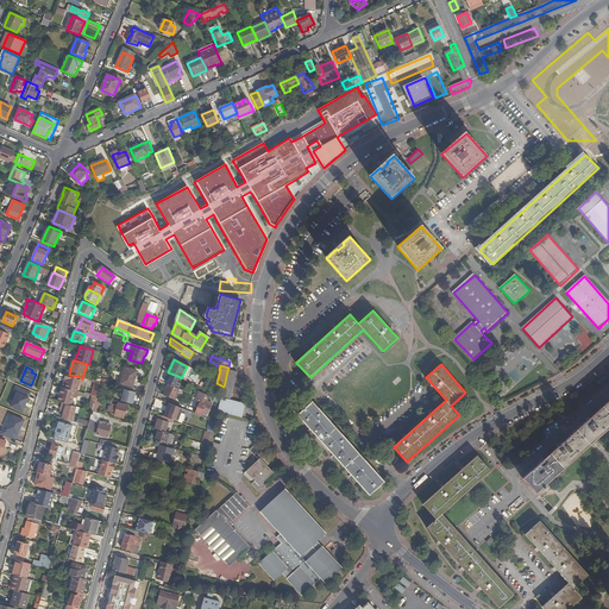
[(182,378),(193,384),(199,374),(188,368),(182,378)]
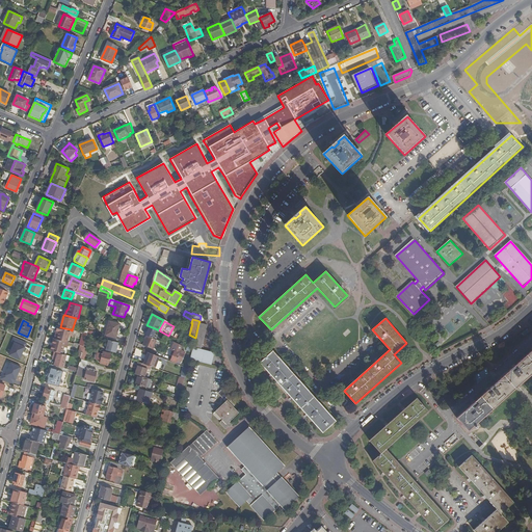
[(120,324),(109,322),(105,336),(115,338),(120,324)]
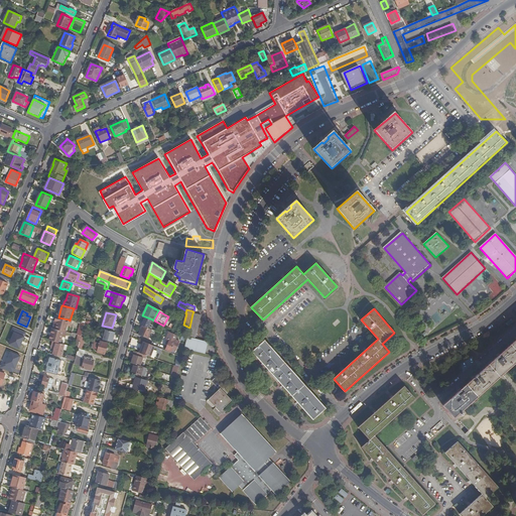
[(201,315),(192,313),(189,328),(186,337),(183,350),(205,355),(208,343),(195,340),(201,315)]
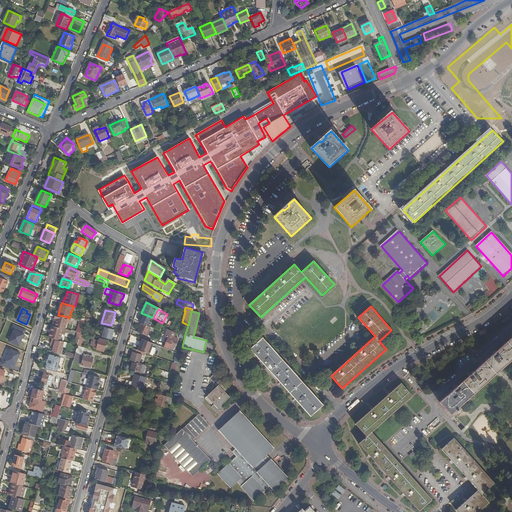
[(55,326),(65,329),(68,317),(58,315),(57,314),(56,319),(57,319),(55,326)]
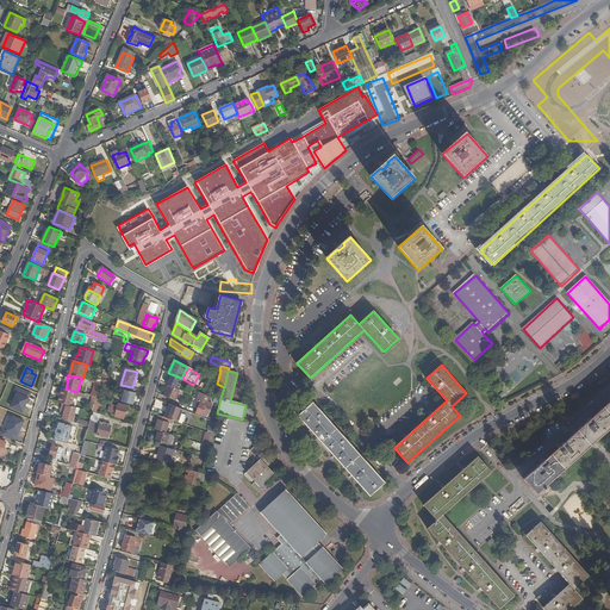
[(174,388),(180,378),(172,374),(166,385),(168,385),(174,388)]
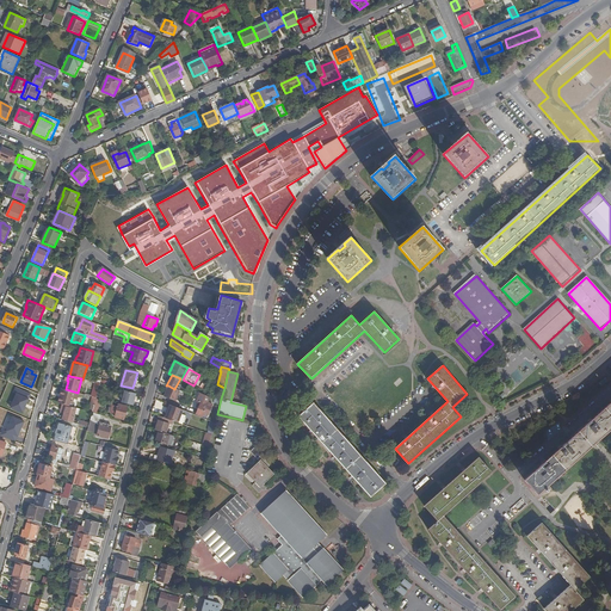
[(6,381),(0,378),(0,389),(12,395),(16,386),(14,384),(7,381),(6,381)]
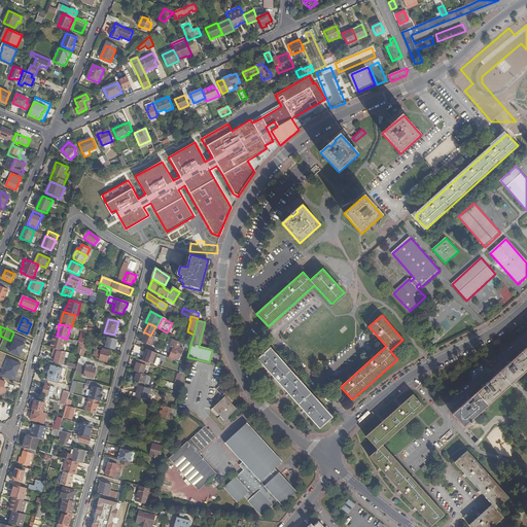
[(150,336),(145,332),(141,343),(151,346),(154,337),(150,336)]
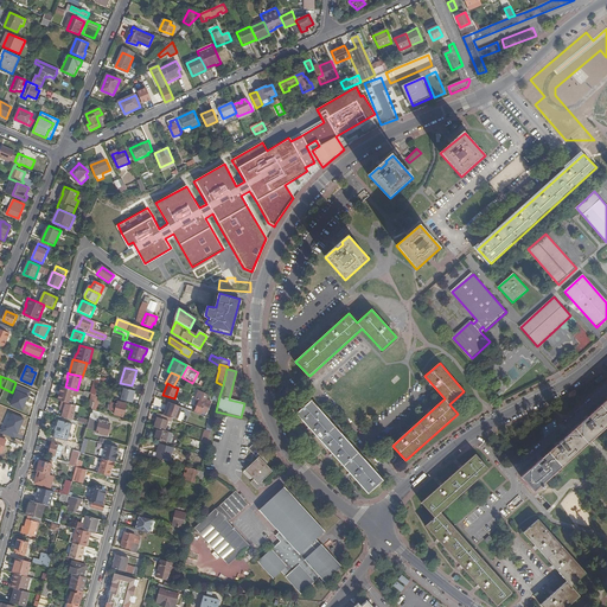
[(62,402),(66,403),(74,406),(78,391),(77,390),(65,387),(63,387),(62,387),(58,401),(62,402)]
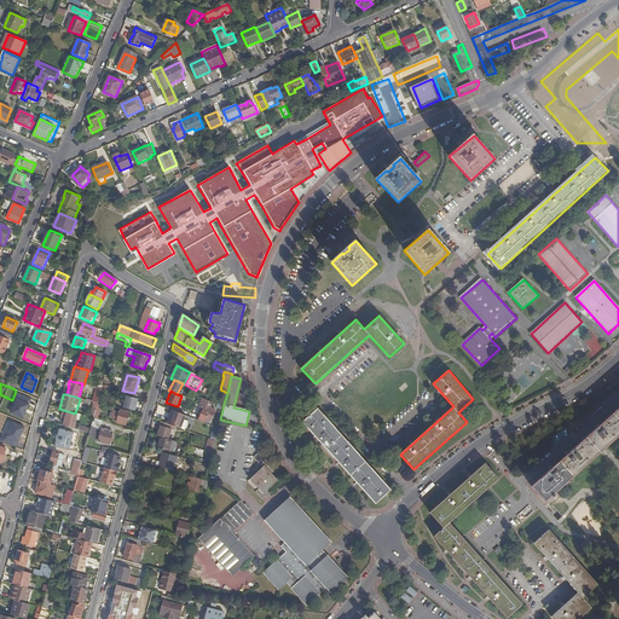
[(126,395),(123,408),(134,411),(138,399),(126,395)]
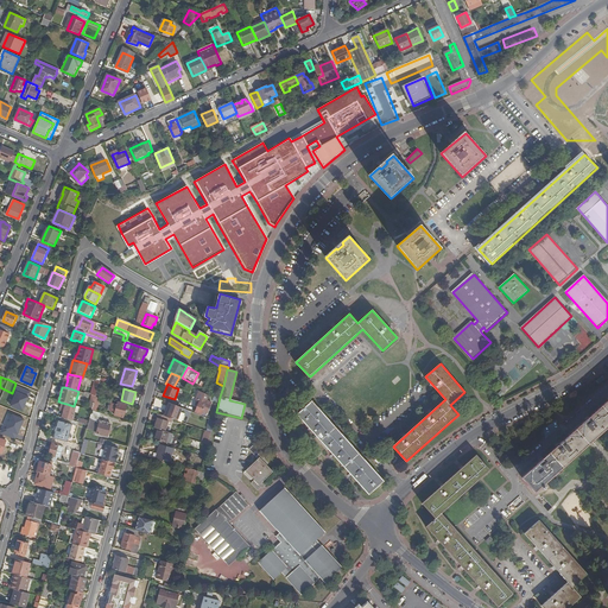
[(198,392),(196,399),(200,401),(195,412),(201,415),(202,411),(207,413),(211,403),(207,401),(209,396),(198,392)]
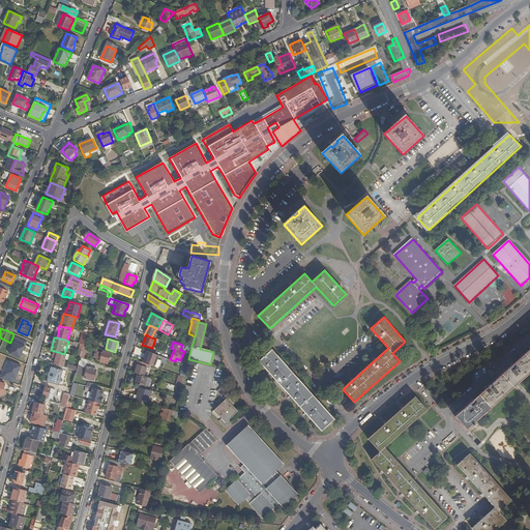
[(529,349),(455,415),(467,428),(495,404),(529,372),(529,349)]
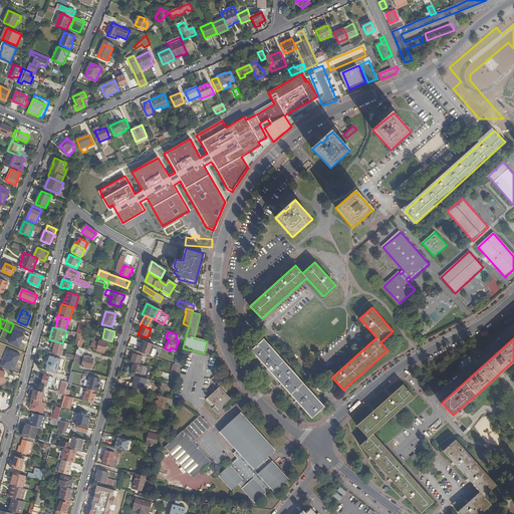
[(311,418),(324,406),(304,383),(265,339),(253,351),(311,418)]
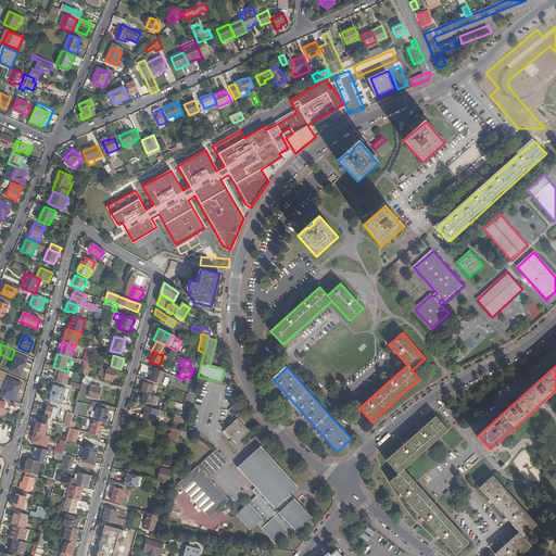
[(112,381),(115,370),(106,368),(106,371),(101,369),(100,376),(104,377),(104,379),(112,381)]
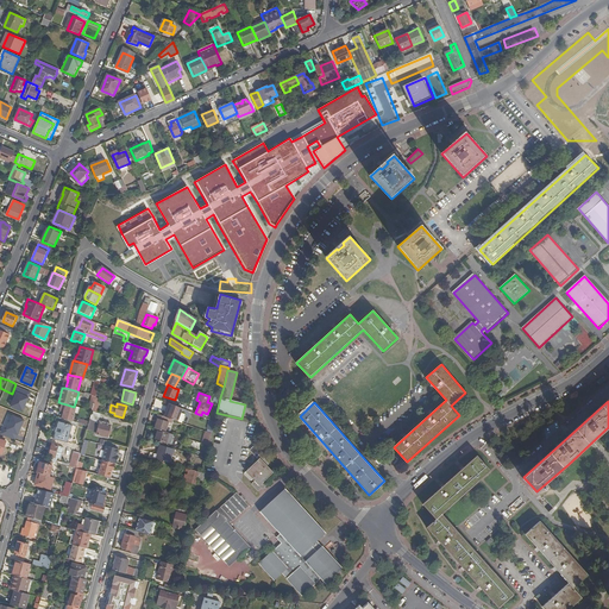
[(182,409),(168,403),(165,409),(167,409),(164,418),(173,420),(177,421),(181,414),(182,409)]
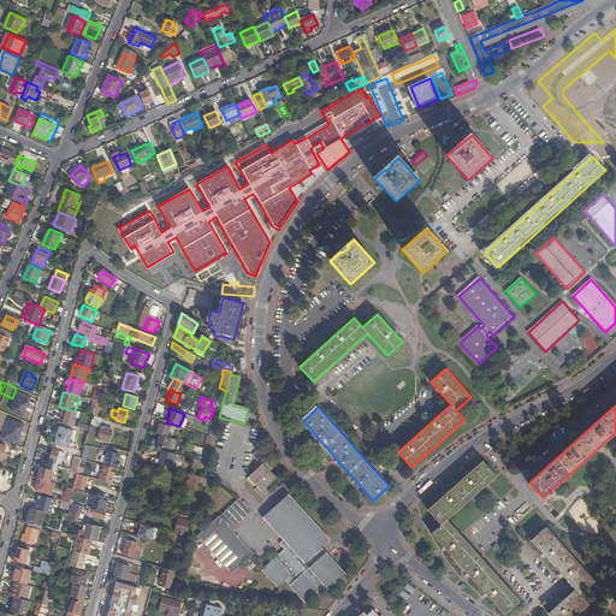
[(63,424),(72,426),(75,420),(73,420),(75,418),(78,418),(80,413),(75,412),(67,409),(65,416),(63,424)]
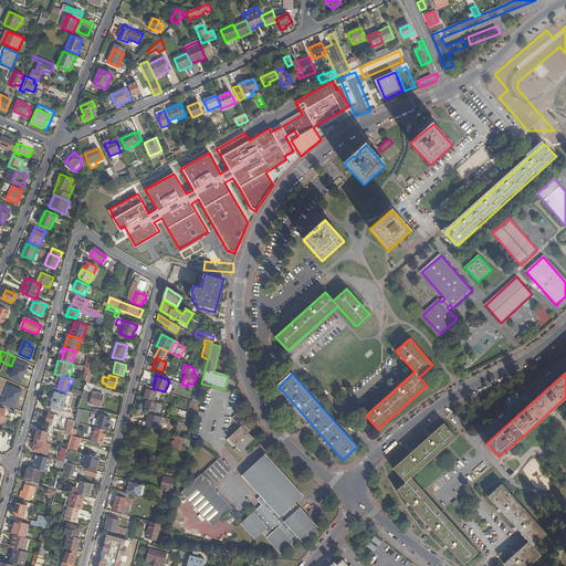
[(85,383),(83,390),(92,392),(94,385),(90,384),(85,383)]
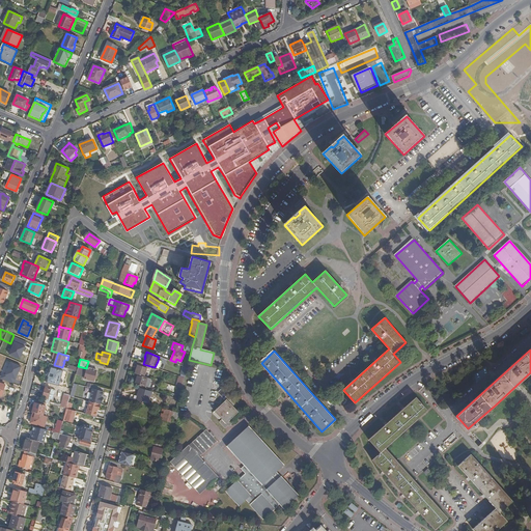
[(5,361),(0,378),(0,379),(14,384),(20,365),(5,361)]
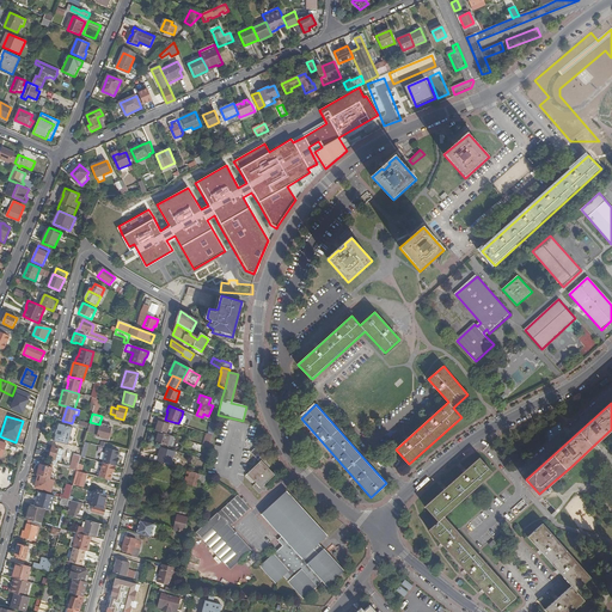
[(159,433),(166,435),(169,426),(172,426),(173,422),(165,420),(164,418),(158,417),(157,421),(158,422),(157,426),(155,432),(159,433)]
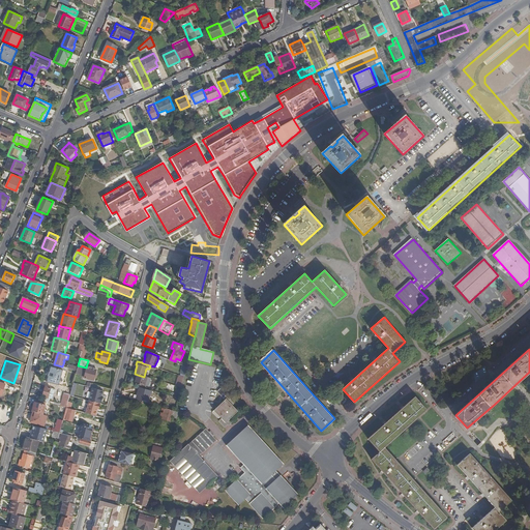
[(66,372),(51,367),(47,382),(62,386),(66,372)]
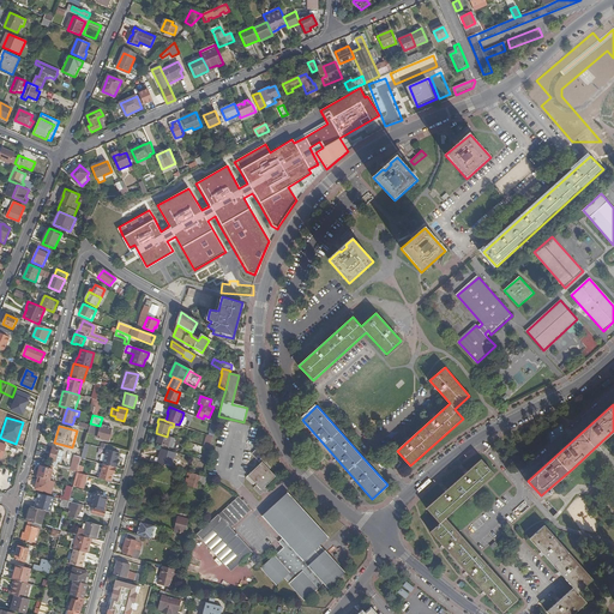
[(101,426),(97,439),(108,441),(112,429),(101,426)]
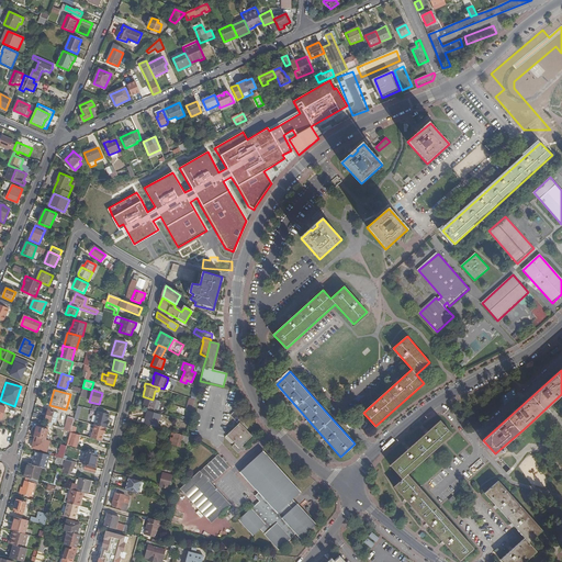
[(153,400),(146,397),(143,406),(154,409),(156,401),(153,400)]
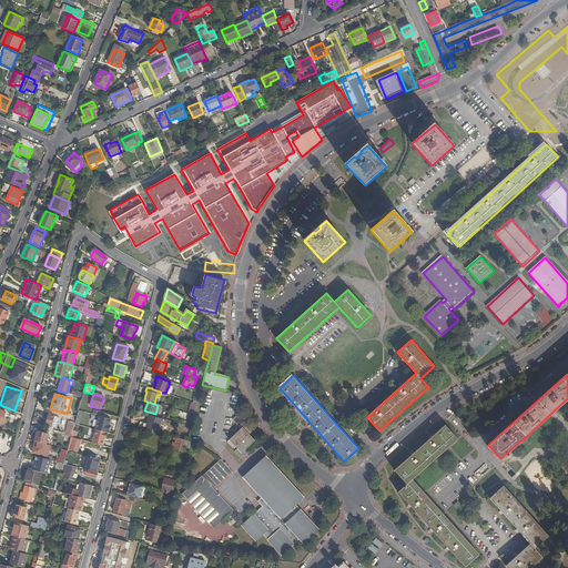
[(143,428),(158,433),(161,419),(148,415),(143,428)]
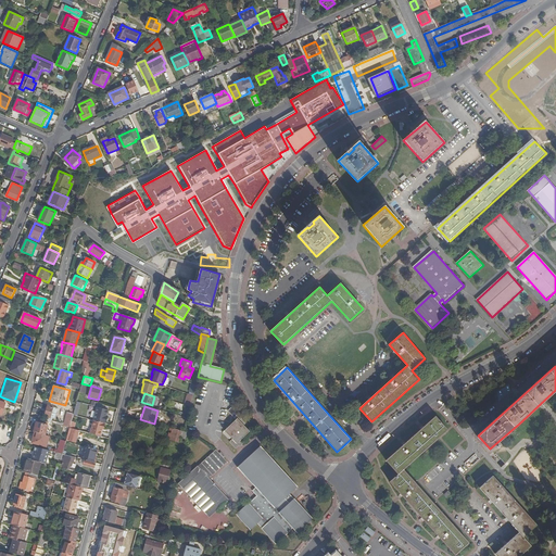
[(97,407),(93,420),(103,424),(105,424),(108,418),(105,418),(106,416),(108,411),(97,407)]
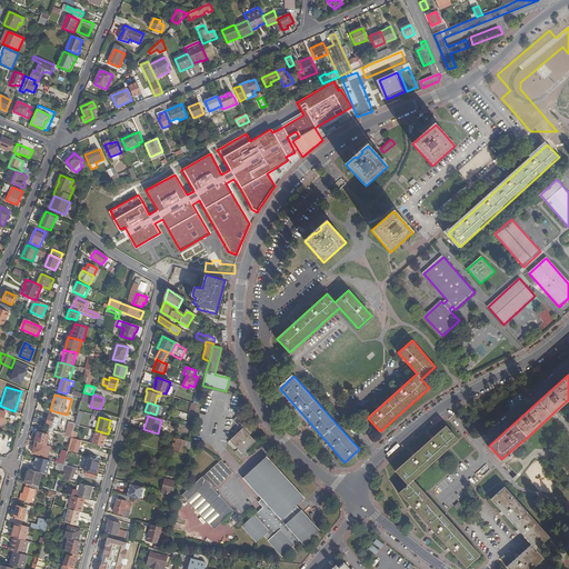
[(235,453),(240,460),(245,457),(246,458),(249,455),(246,451),(256,442),(250,437),(251,435),(246,429),(248,427),(240,418),(238,418),(233,422),(241,430),(228,443),(233,450),(236,448),(238,450),(235,453)]
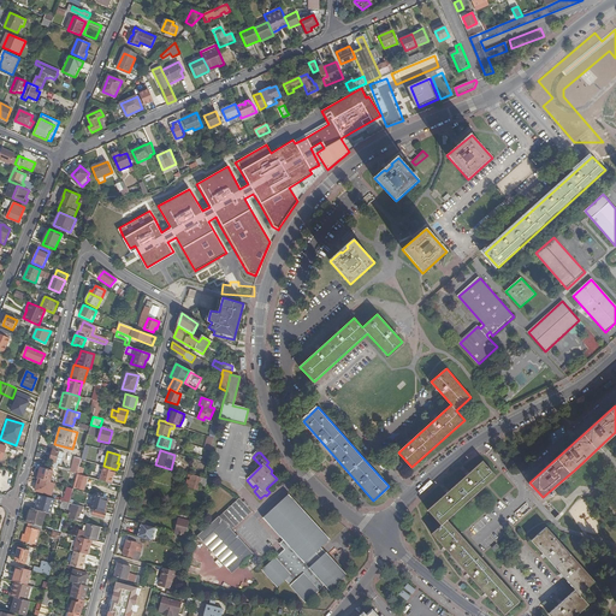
[(72,457),(70,472),(82,473),(83,468),(78,468),(80,458),(72,457)]
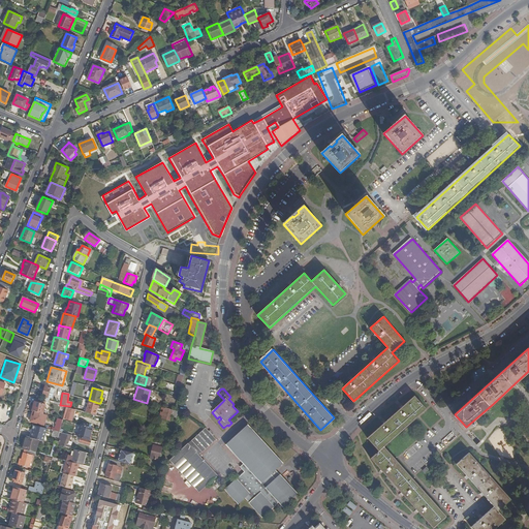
[(382,470),(394,484),(403,493),(418,510),(433,527),(446,516),(384,446),(426,409),(414,396),(402,407),(385,423),(368,438),(379,450),(371,459),(382,470)]
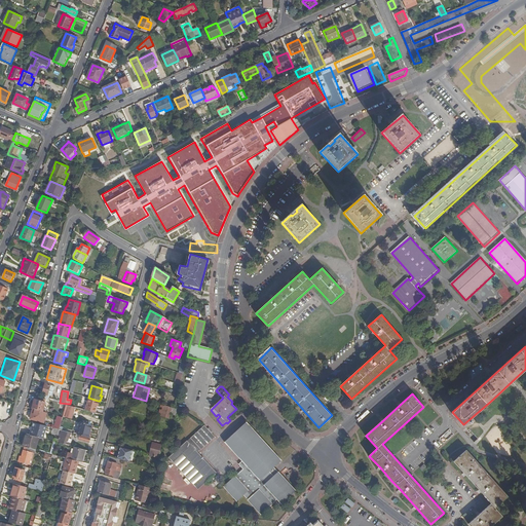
[(88,398),(85,411),(95,413),(98,401),(88,398)]
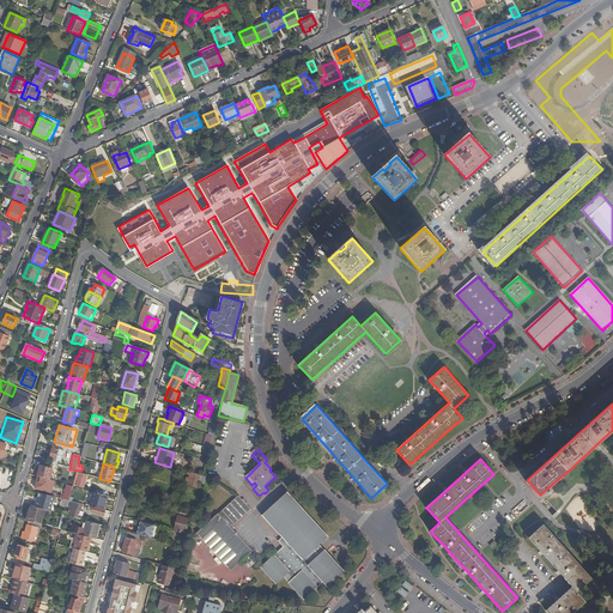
[(41,466),(37,477),(38,478),(49,480),(52,469),(41,466)]
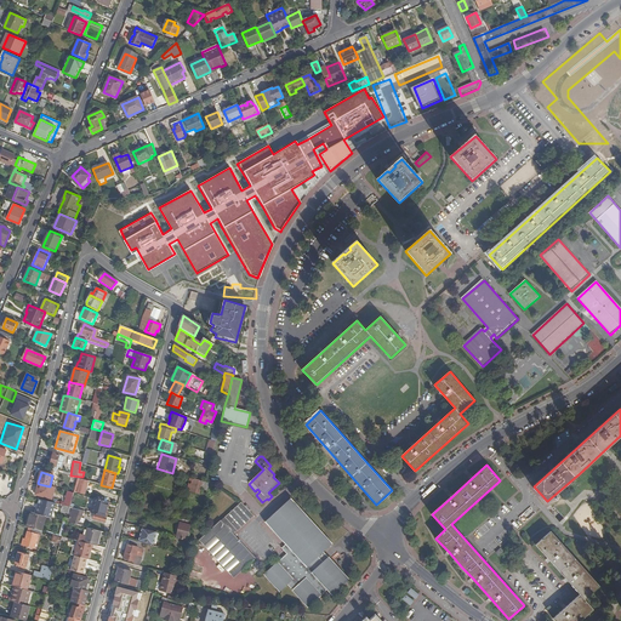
[(203,482),(192,478),(187,491),(199,495),(203,482)]
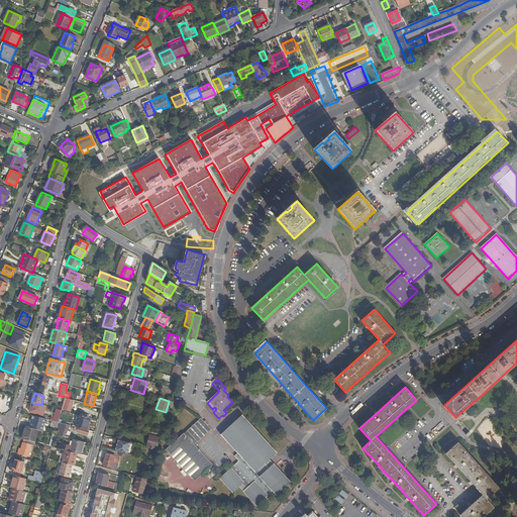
[(41,405),(32,403),(30,408),(32,408),(30,413),(42,416),(45,406),(41,405)]
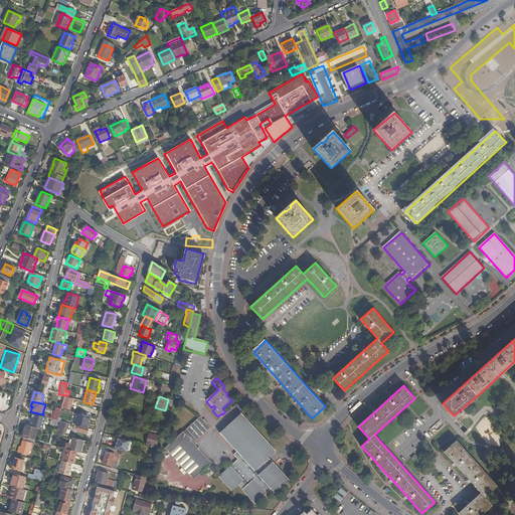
[(51,416),(50,419),(51,419),(57,421),(61,408),(56,407),(53,417),(51,416)]
